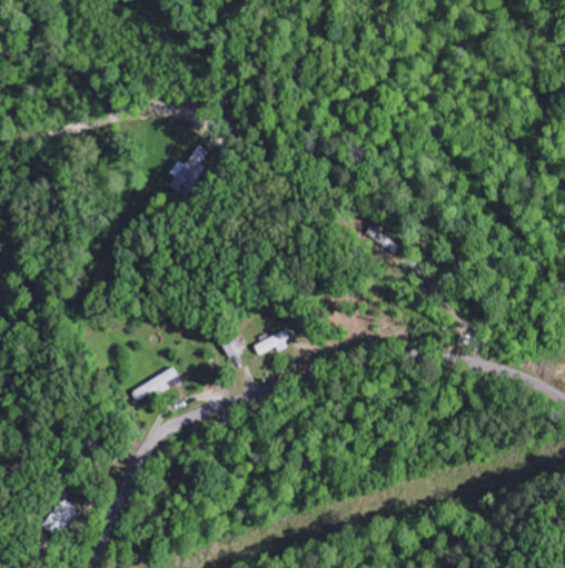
[(184,199),(205,169),(198,166),(206,153),(196,147),(184,166),(177,161),(168,175),(174,179),(167,188),(184,199)]
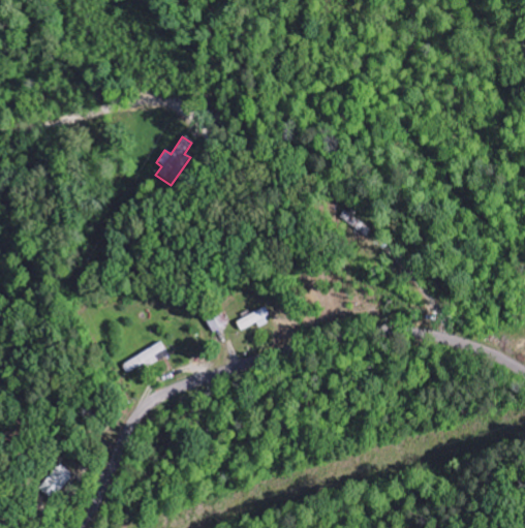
[(264,307),(236,320),(242,331),(269,318),(264,307)]
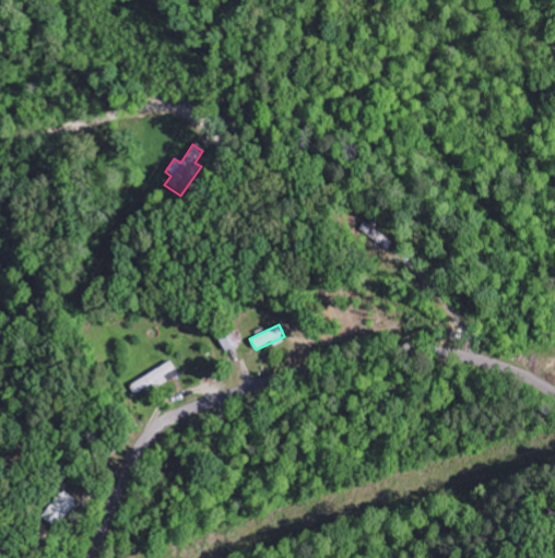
[(224,351),(241,342),(234,327),(216,335),(224,351)]
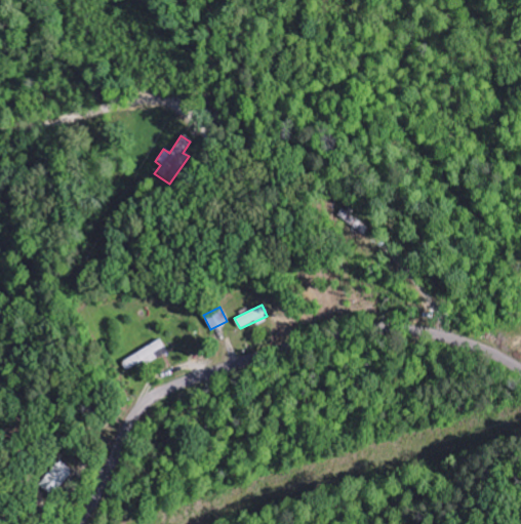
[(125,372),(165,349),(159,338),(119,361),(125,372)]
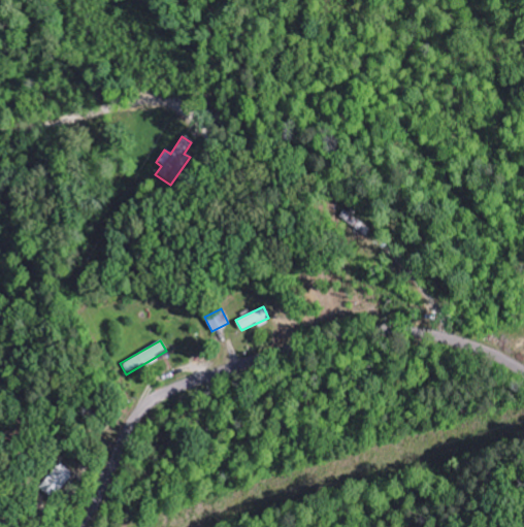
[(38,487),(53,498),(72,473),(59,462),(38,487)]
